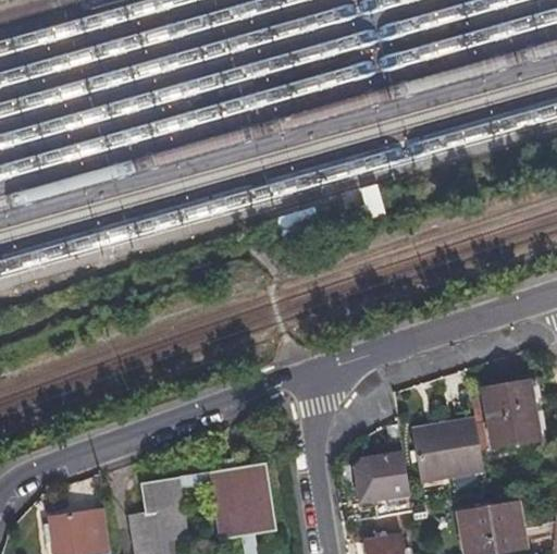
[(492,445),(515,442),(537,438),(527,379),(482,388),(492,445)]
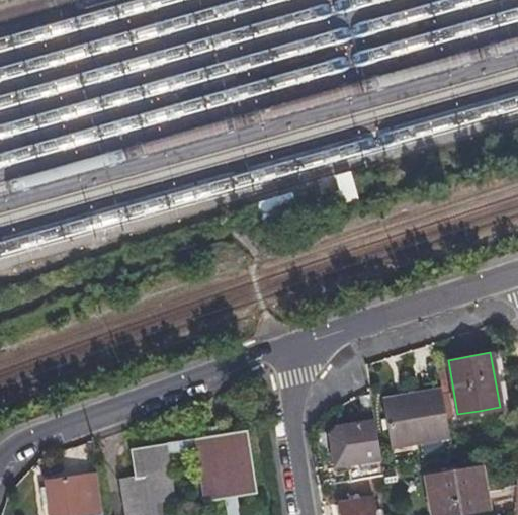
[(410,392),(410,395),(411,398),(383,403),(392,447),(449,437),(439,387),(410,392)]
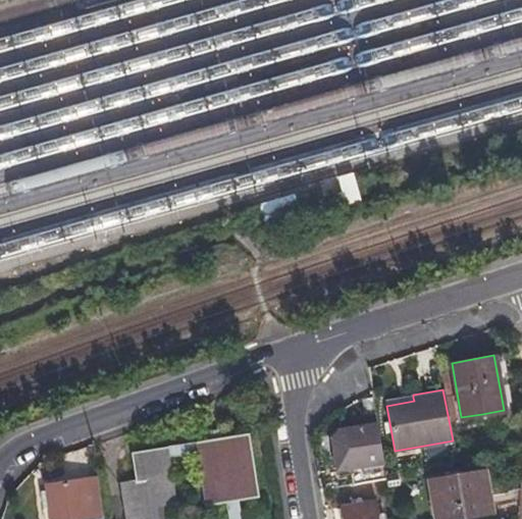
[(384,400),(386,406),(414,401),(413,398),(413,395),(384,400)]
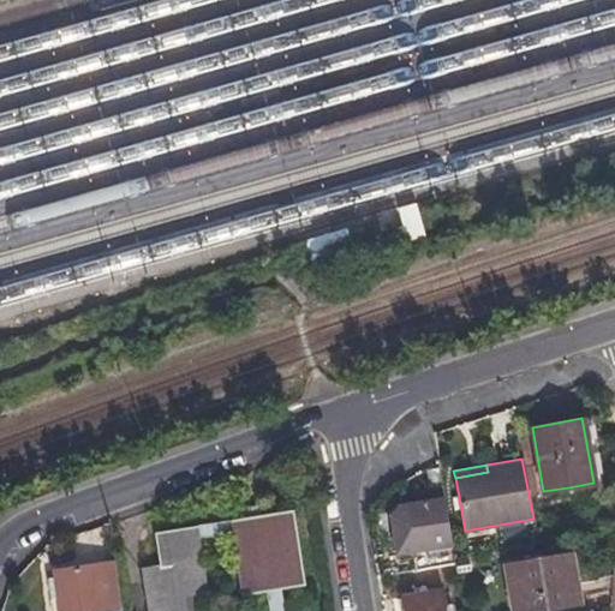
[(446,499),(423,503),(400,507),(393,514),(399,555),(424,550),(427,567),(457,562),(446,499)]
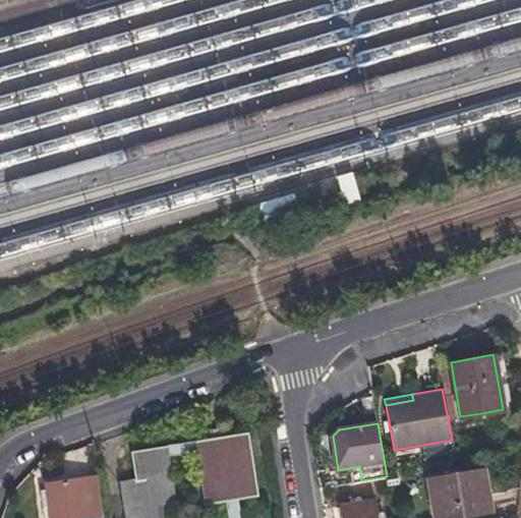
[(211,427),(212,437),(223,435),(221,425),(211,427)]
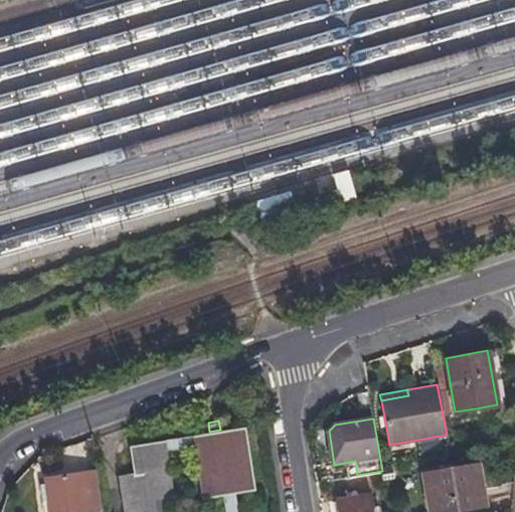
[(209,432),(193,435),(194,445),(203,497),(223,494),(235,492),(254,488),(244,425),(220,430),(209,432)]
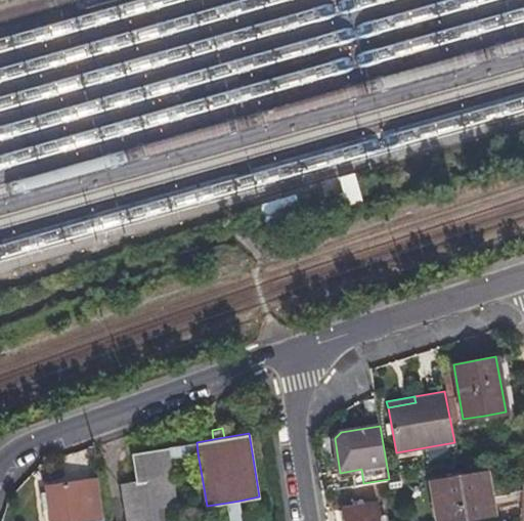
[(197,442),(167,447),(169,458),(198,452),(197,442)]
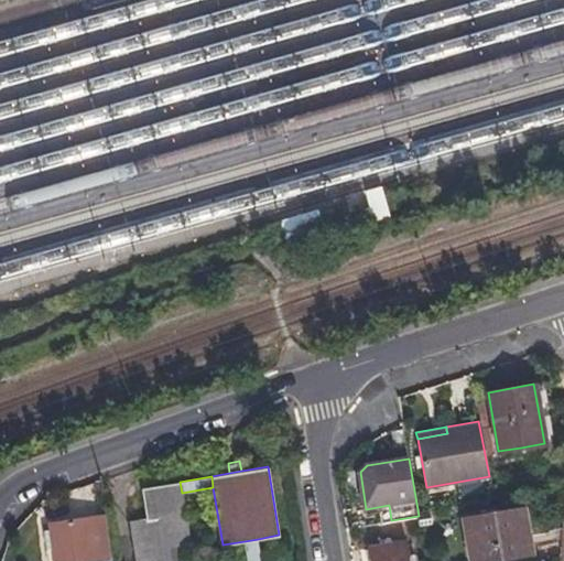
[(180,482),(141,487),(147,519),(130,521),(137,560),(192,560),(182,493),(180,482)]
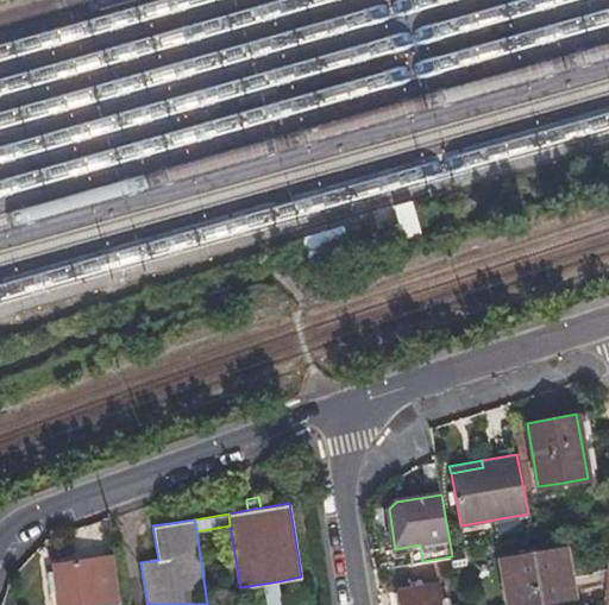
[(503,558),(507,584),(510,604),(533,604),(578,597),(569,546),(503,558)]
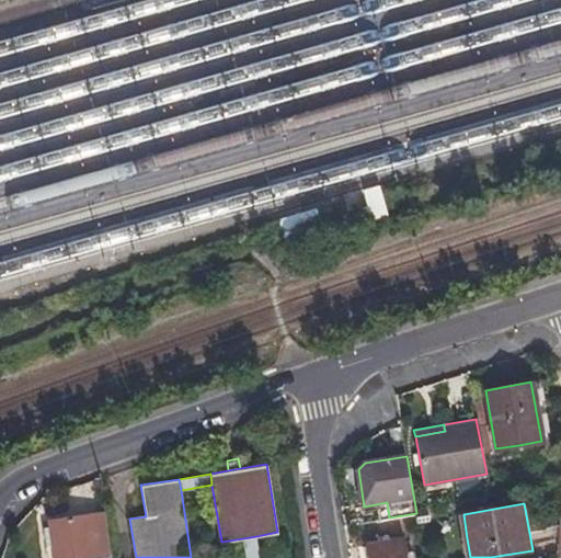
[(111,557),(105,513),(77,517),(48,522),(53,557),(83,557),(91,557),(111,557)]
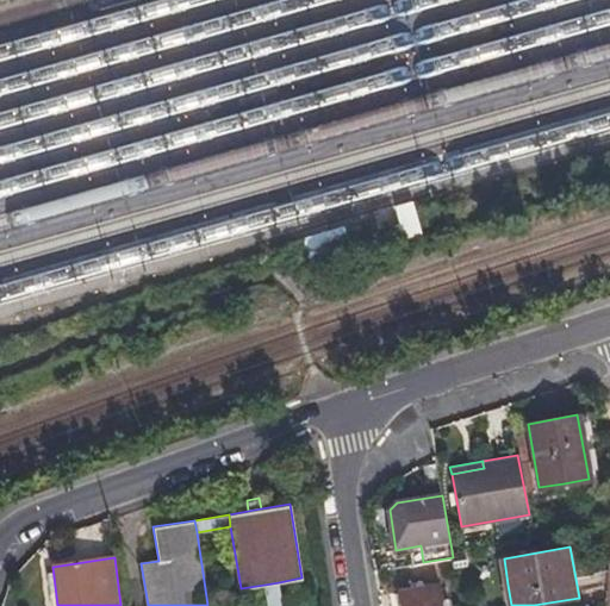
[(282,605),(279,582),(265,585),(267,605),(282,605)]
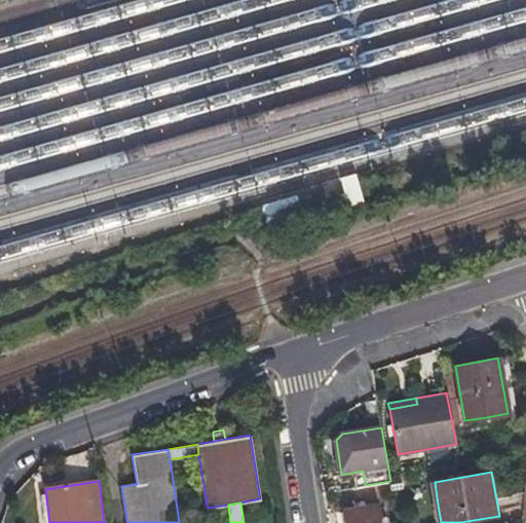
[(347,522),(381,522),(379,505),(346,511),(347,522)]
